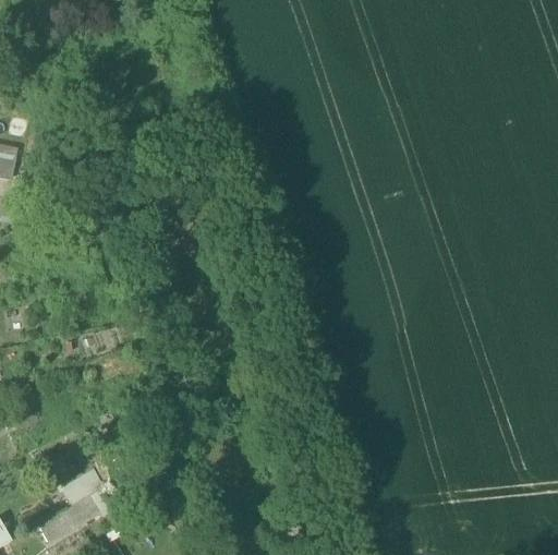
[(0,144),(0,151),(16,154),(17,147),(0,144)]
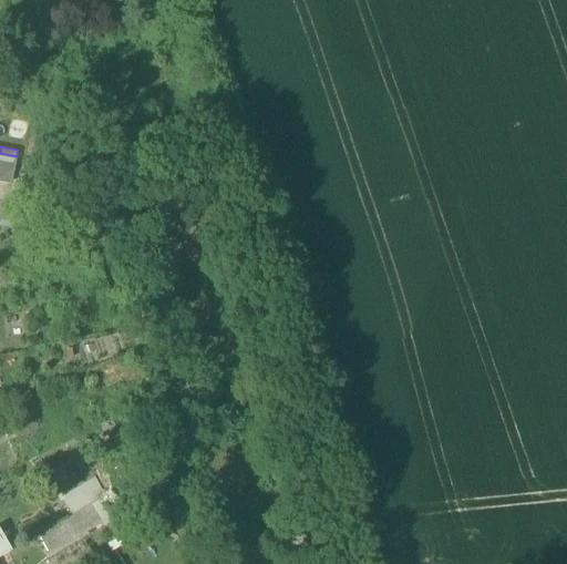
[(0,181),(11,183),(17,156),(0,153),(0,181)]
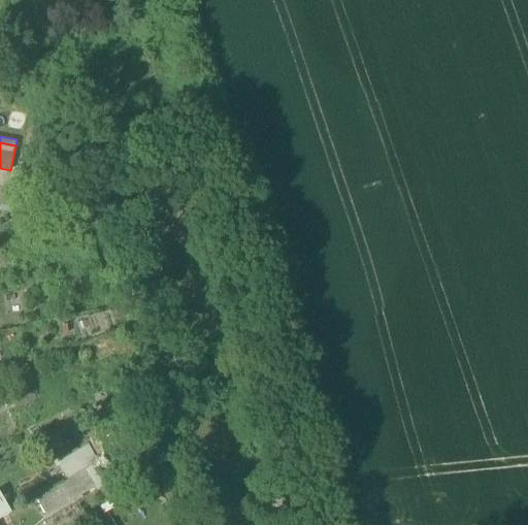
[(24,394),(28,404),(40,400),(35,390),(24,394)]
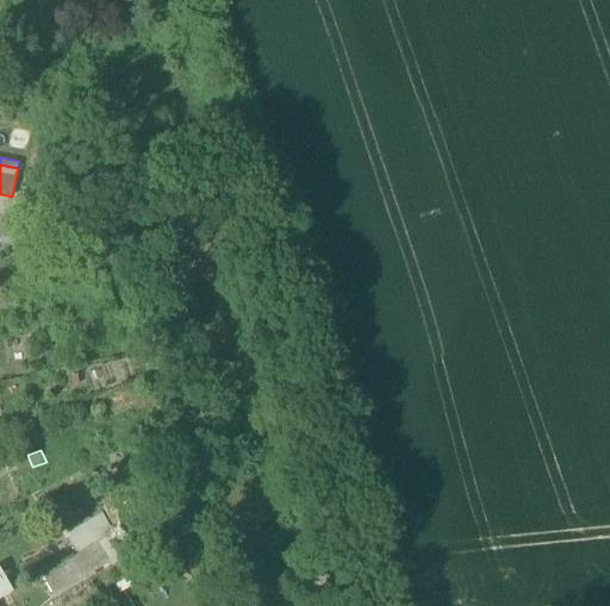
[(66,532),(78,554),(113,533),(101,512),(66,532)]
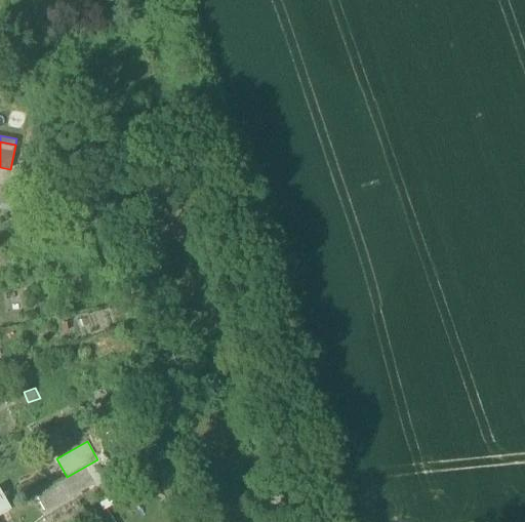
[(35,494),(43,509),(96,479),(88,466),(67,477),(35,494)]
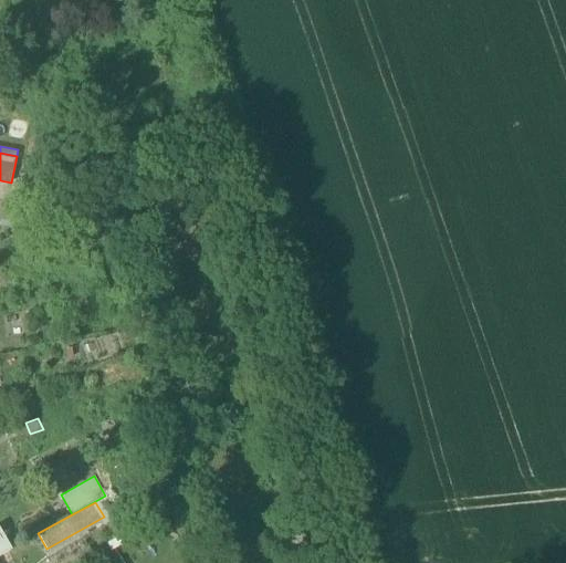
[(0,554),(12,549),(0,527),(0,554)]
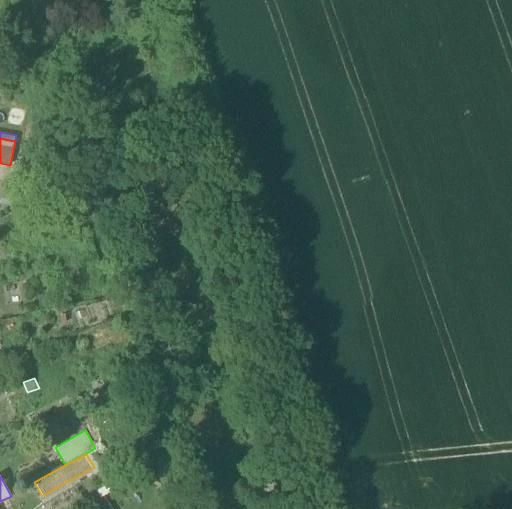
All buildings are outlined.
